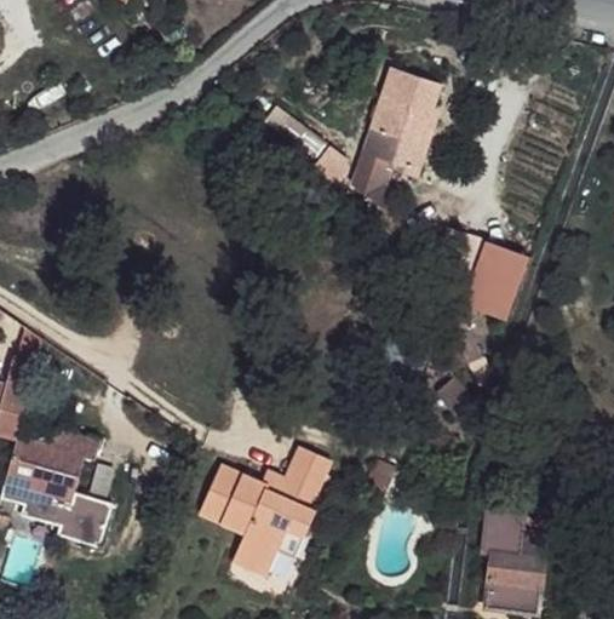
[(437,89),(390,73),(354,188),(384,217),(395,202),(384,190),(392,168),(417,175),(436,115),(428,113),(437,89)]
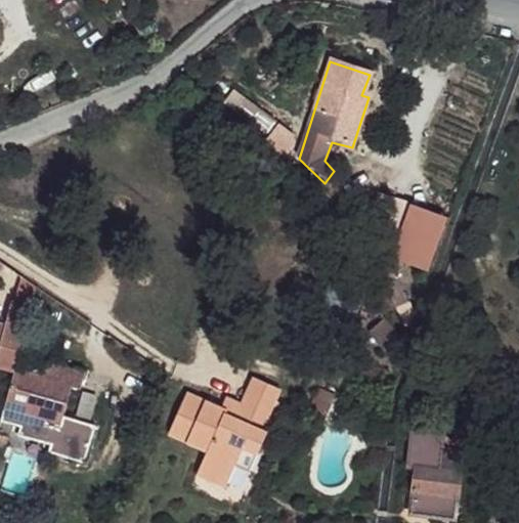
[(178,116),(193,102),(185,95),(171,106),(178,116)]
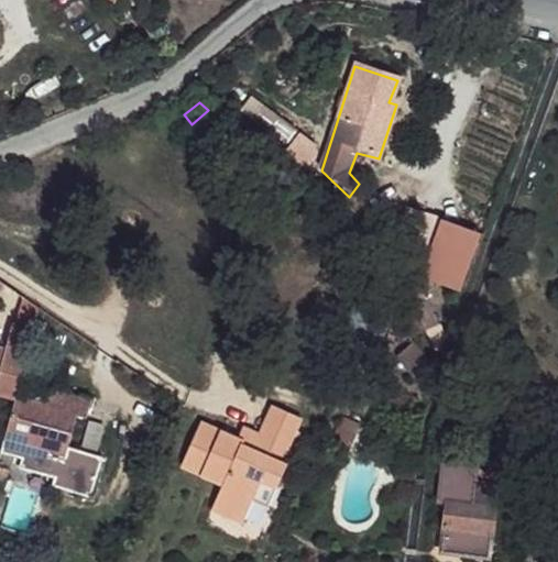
[(439,223),(406,211),(401,237),(429,250),(439,223)]
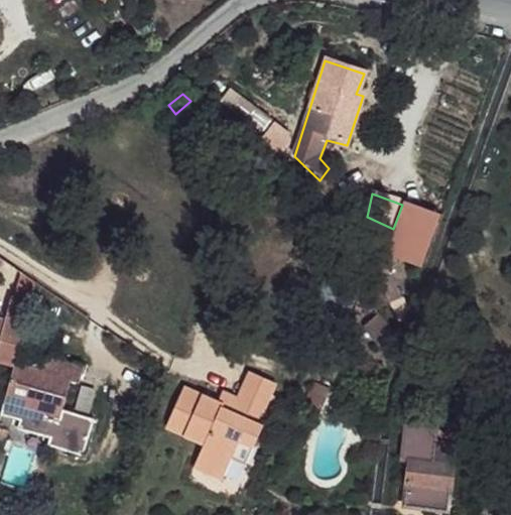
[(0,356),(8,358),(10,352),(11,349),(19,319),(26,296),(8,291),(2,314),(0,313),(0,356)]
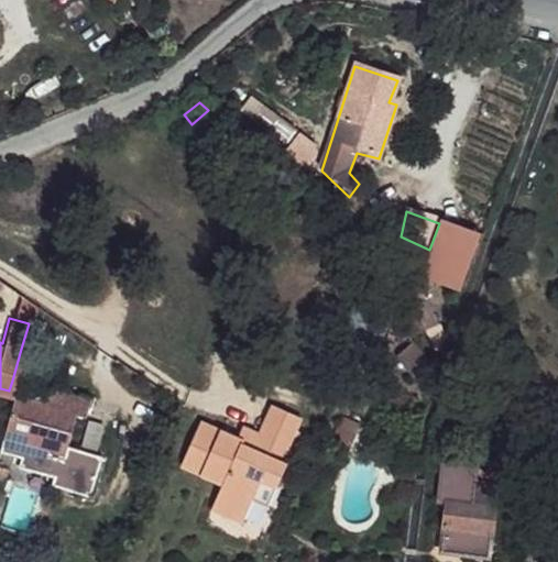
[(40,393),(11,384),(9,390),(0,421),(0,452),(15,456),(12,466),(47,476),(45,484),(85,495),(96,454),(62,444),(70,412),(79,416),(84,398),(42,386),(40,393)]
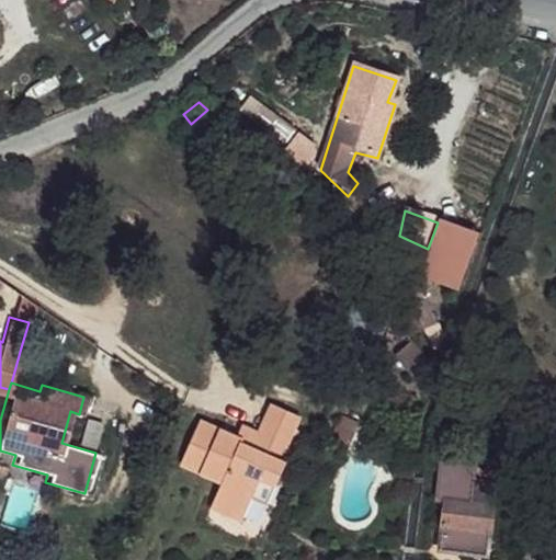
[(236,436),(200,421),(180,464),(222,483),(210,509),(240,522),(251,498),(260,478),(275,484),(285,463),(280,460),(299,416),(271,403),(258,433),(241,426),(236,436)]
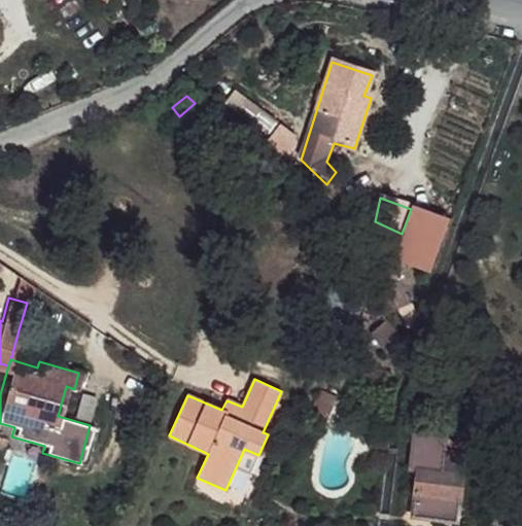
[(440,418),(414,416),(410,449),(414,453),(413,512),(463,516),(464,452),(457,452),(458,437),(441,435),(440,418)]
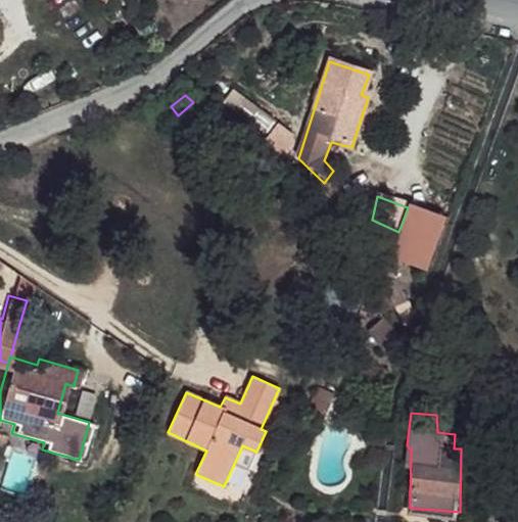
[(256,452),(242,445),(234,464),(248,470),(256,452)]
